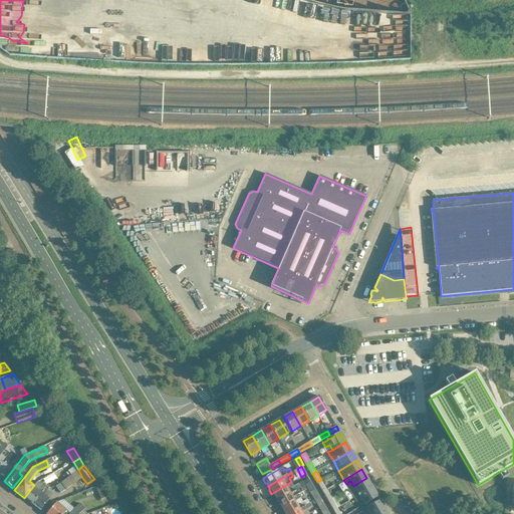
[(372,488),(366,478),(353,486),(349,489),(351,493),(354,498),(372,488)]
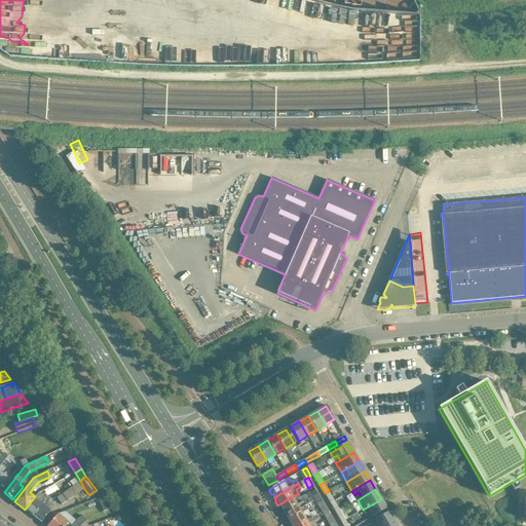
[(334,501),(329,491),(325,493),(328,498),(331,503),(334,501)]
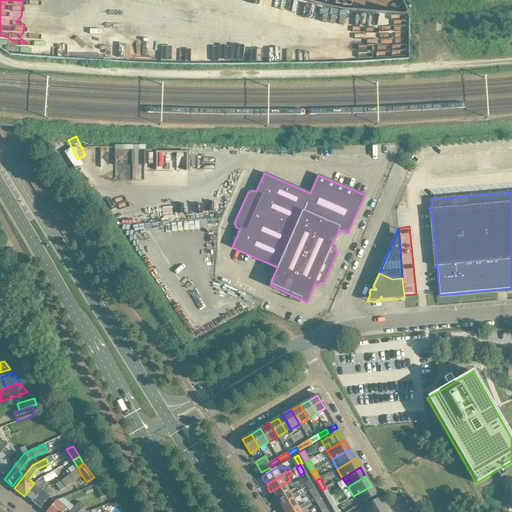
[(33,502),(47,484),(45,482),(43,484),(37,479),(34,484),(34,483),(24,496),(33,502)]
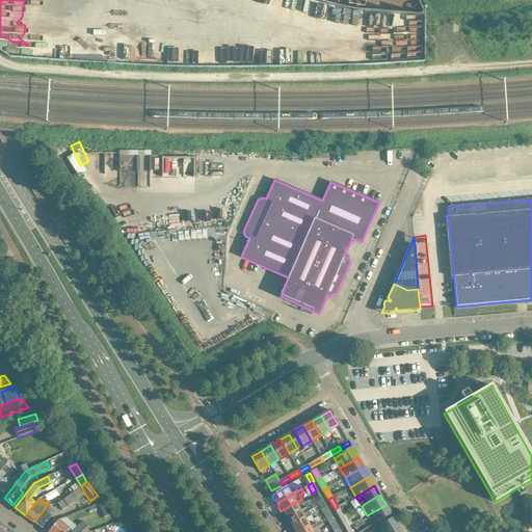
[(287,519),(311,505),(309,501),(303,503),(301,499),(296,502),(281,511),(284,515),(286,516),(287,519)]
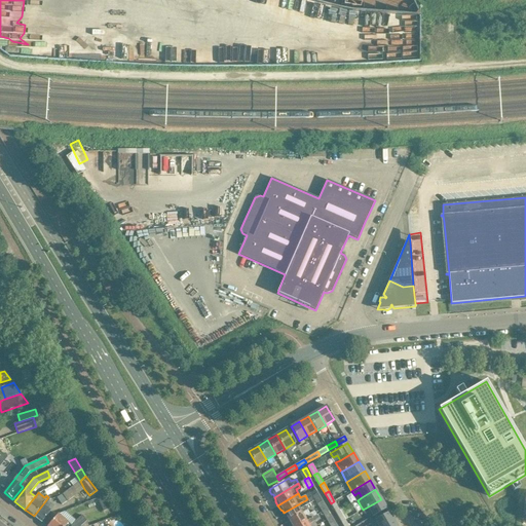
[(323,501),(317,493),(313,495),(317,503),(323,501)]
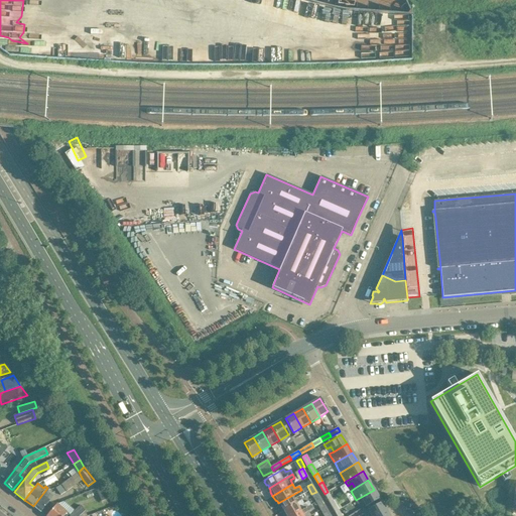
[(66,492),(61,485),(60,485),(55,488),(60,495),(66,492)]
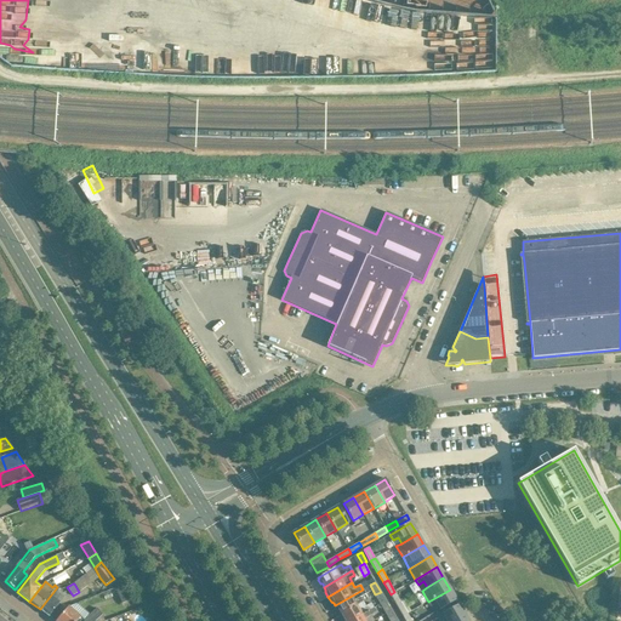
[(132,599),(120,586),(115,587),(121,604),(132,599)]
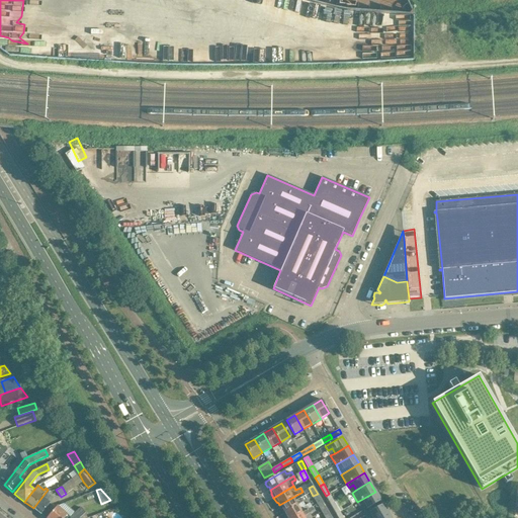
[(41,514),(54,498),(48,493),(50,491),(48,490),(33,508),(41,514)]
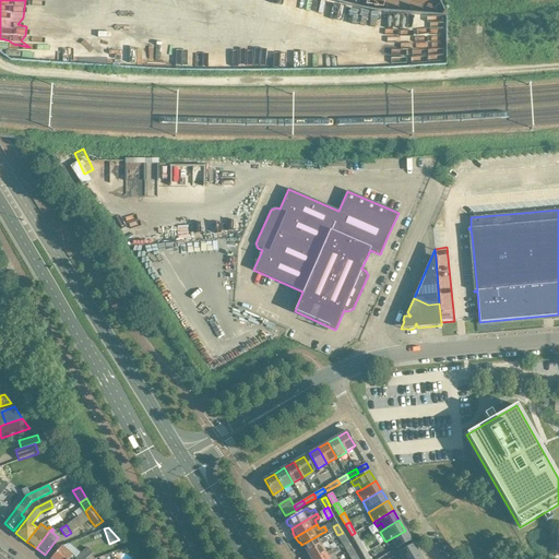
[(321,545),(326,542),(324,538),(333,533),(331,528),(326,531),(301,545),(304,548),(302,549),(306,554),(321,545)]
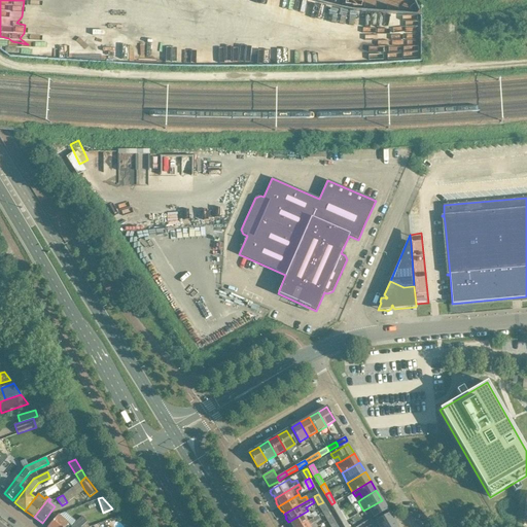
[(71,507),(79,506),(79,499),(70,499),(71,507)]
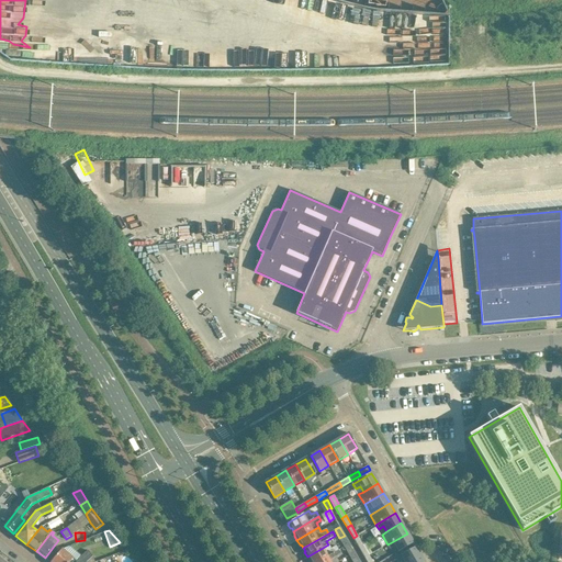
[(413,543),(407,534),(388,544),(390,549),(395,546),(398,552),(413,543)]
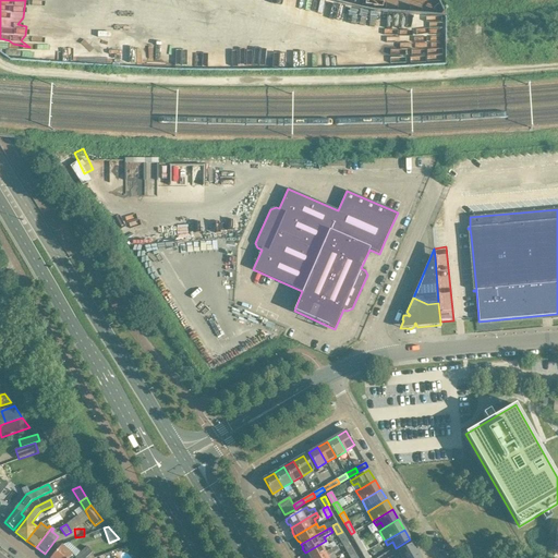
[(342,532),(337,534),(342,543),(347,540),(342,532)]
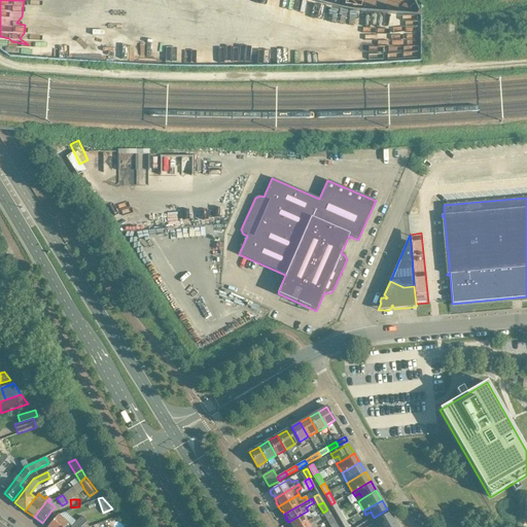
[(341,512),(335,502),(331,504),(337,514),(341,512)]
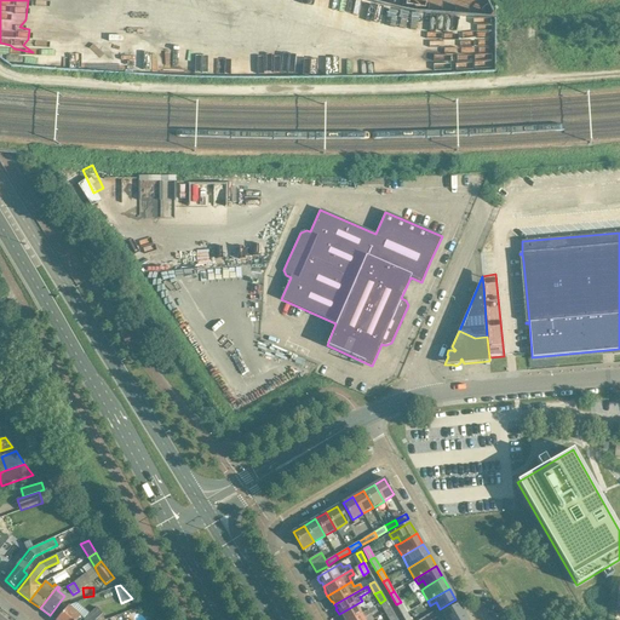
[(99,596),(86,604),(90,610),(103,602),(99,596)]
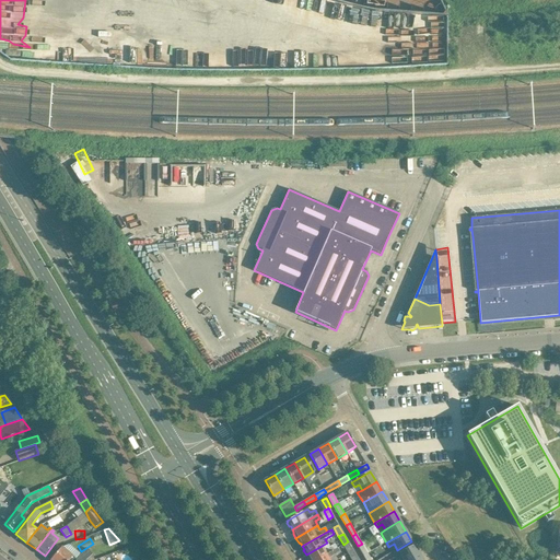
[(353,551),(348,541),(343,545),(343,546),(348,553),(353,551)]
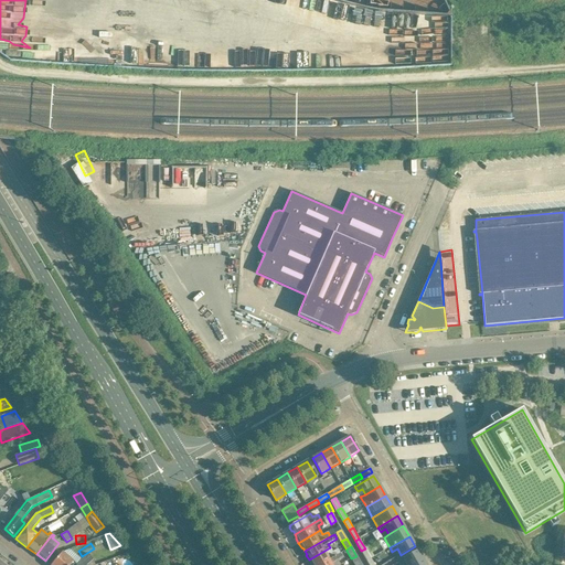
[(65,553),(76,562),(81,556),(70,547),(65,553)]
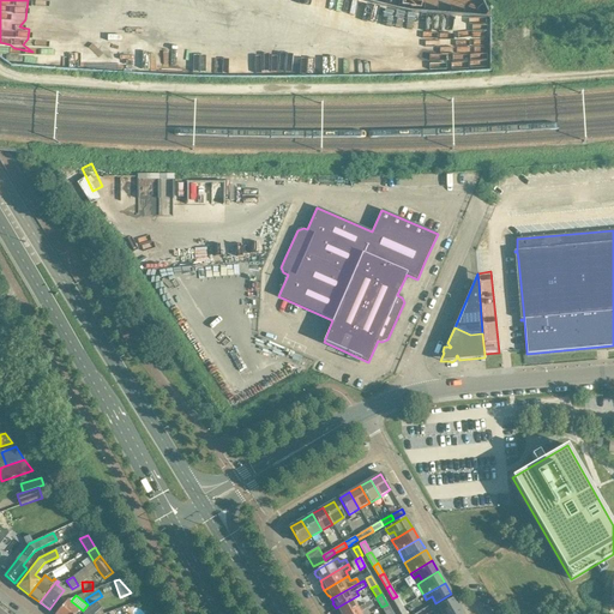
[(347,613),(369,601),(367,596),(361,600),(359,595),(353,599),(336,608),(338,613),(347,613)]
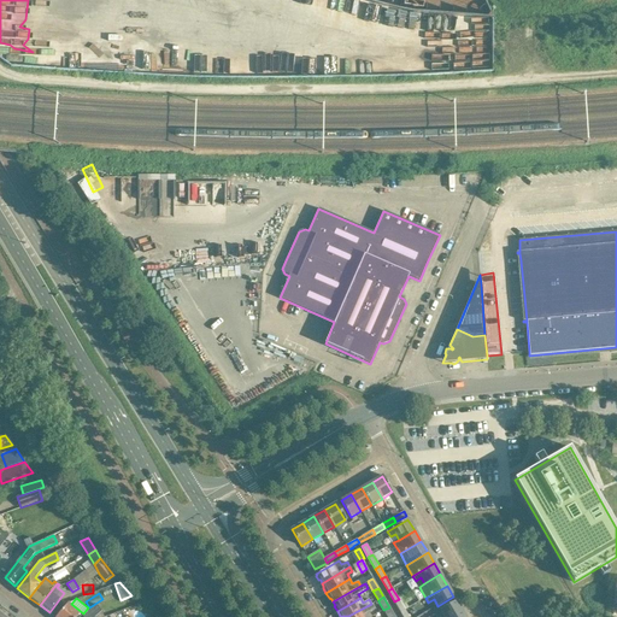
[(405,610),(399,599),(394,601),(400,612),(405,610)]
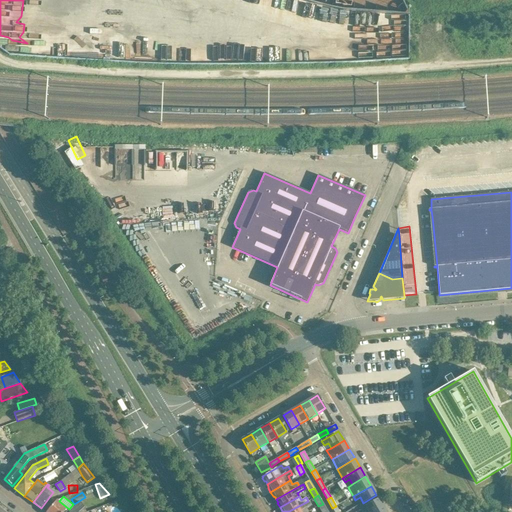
[(309,502),(314,499),(314,498),(308,501),(289,511),(307,511),(309,511),(306,508),(310,505),(309,502)]
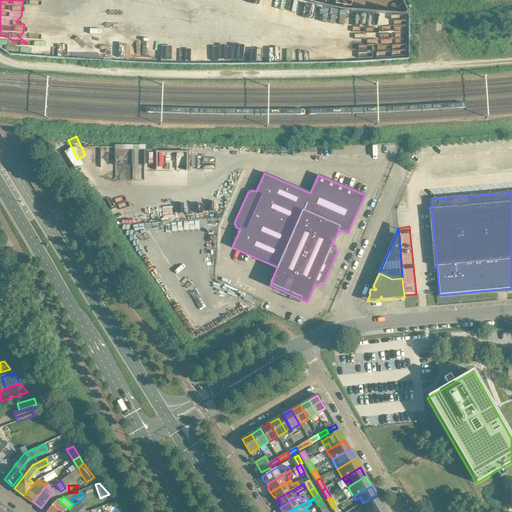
[(378,511),(384,509),(379,499),(365,507),(361,510),(362,511),(378,511)]
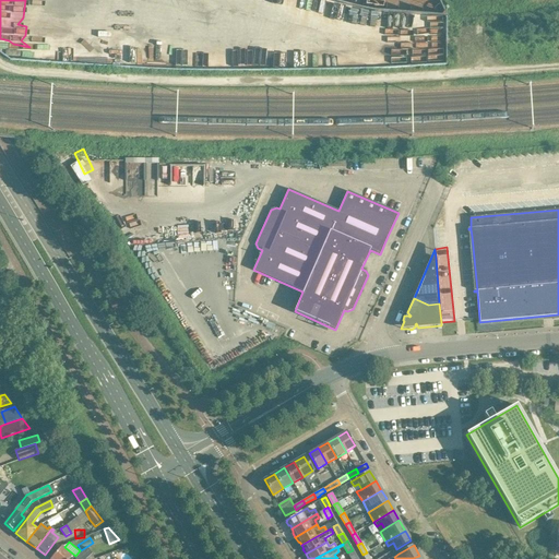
[(72,555),(62,546),(50,558),(72,558),(74,557),(72,555)]
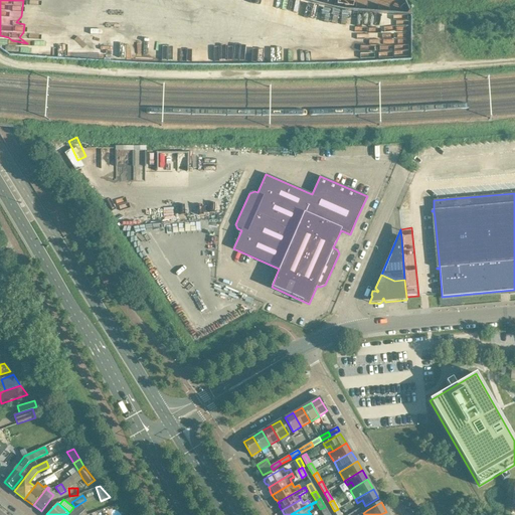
[(87,514),(84,510),(80,504),(72,511),(68,514),(78,514),(79,514),(78,514),(87,514)]
